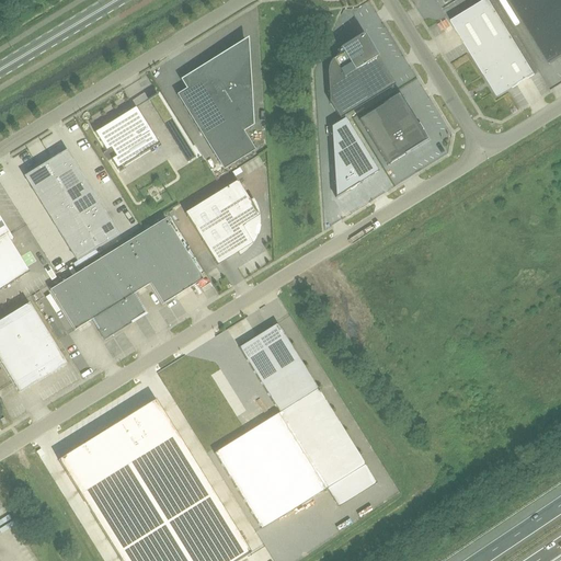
[(436,0),(444,11),(460,0),(436,0)]
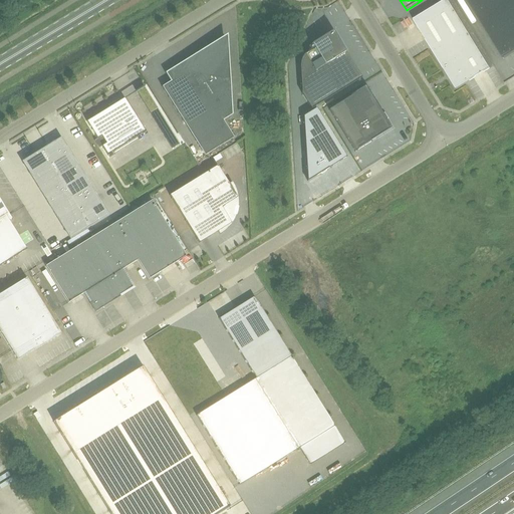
[(447,0),(445,0),(413,20),(442,68),(443,68),(456,88),(469,80),(470,81),(490,68),(447,0)]
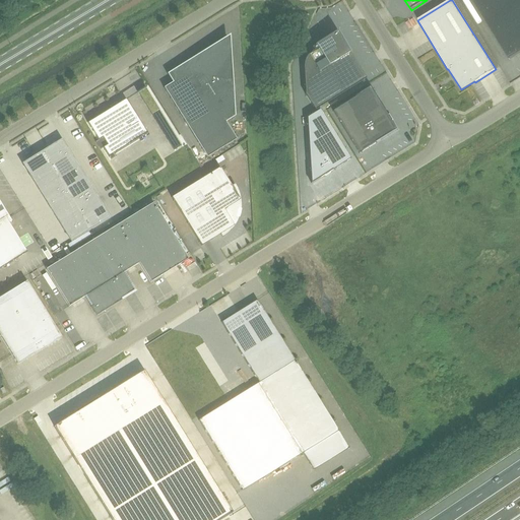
[(519,0),(471,0),(509,61),(519,53),(519,0)]
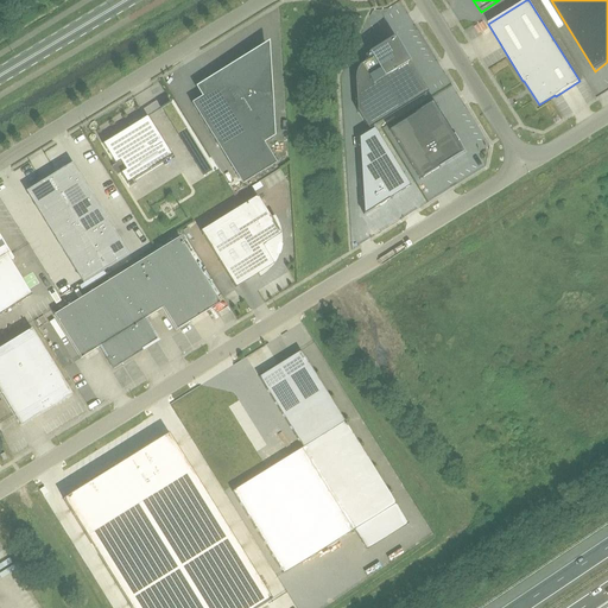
[(423,95),(428,92),(424,86),(424,87),(418,77),(419,77),(412,67),(410,63),(409,59),(410,58),(407,55),(405,56),(403,52),(405,51),(404,49),(403,50),(393,37),(373,50),(373,49),(368,52),(371,57),(363,61),(365,61),(360,64),(356,69),(355,74),(355,80),(355,89),(356,111),(358,113),(359,112),(367,126),(366,126),(368,130),(371,127),(372,126),(420,96),(423,95)]
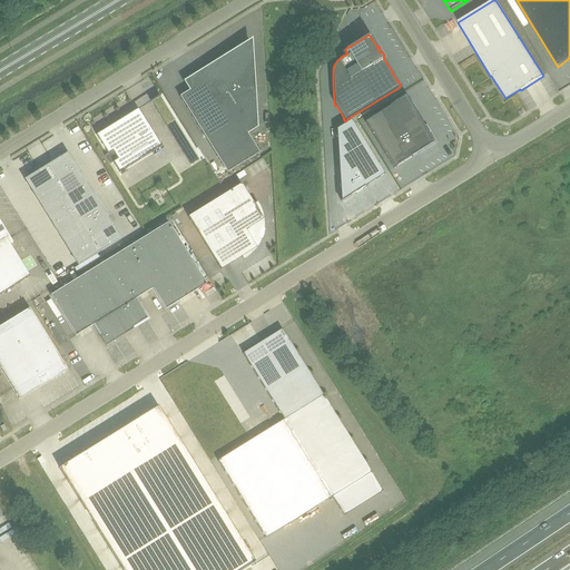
[(253,77),(251,42),(214,65),(213,64),(184,81),(189,91),(179,97),(204,136),(227,174),(259,154),(247,134),(257,128),(255,77),(253,77)]
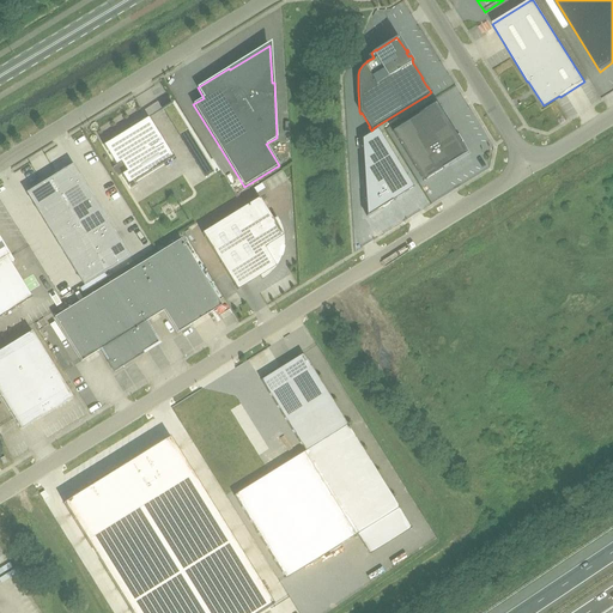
[(469,153),(438,103),(393,132),(424,181),(469,153)]
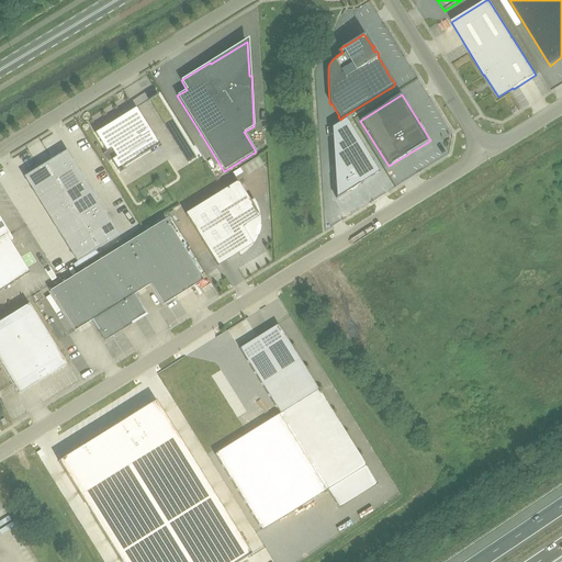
[(98,138),(103,147),(107,152),(111,149),(116,157),(111,160),(117,170),(119,170),(119,169),(158,145),(158,146),(159,145),(146,124),(136,108),(122,116),(121,114),(119,115),(120,117),(102,128),(94,133),(98,138)]
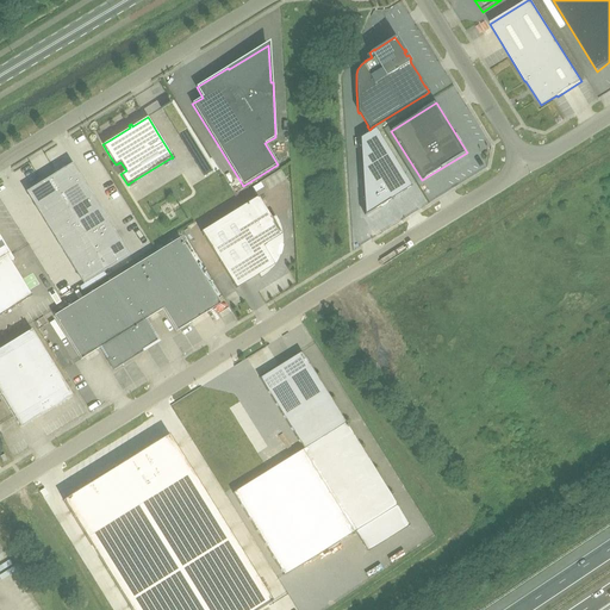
[(375,129),(360,138),(363,199),(363,201),(365,201),(365,216),(375,209),(377,209),(380,206),(381,207),(383,206),(381,205),(386,203),(386,204),(387,203),(391,200),(391,199),(411,187),(375,129)]
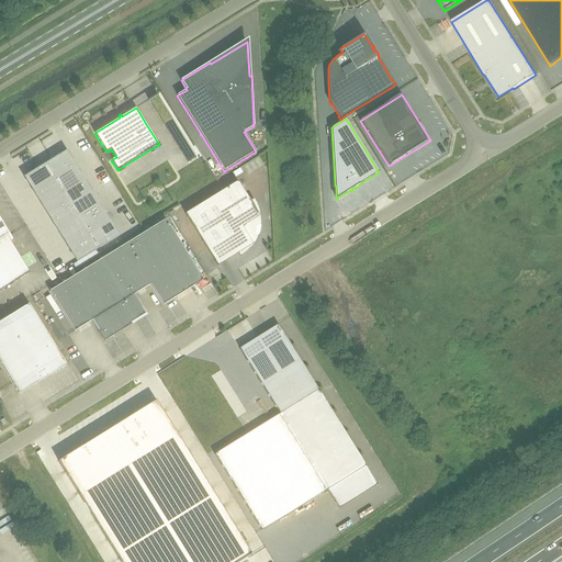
[(190,146),(181,152),(188,163),(197,157),(190,146)]
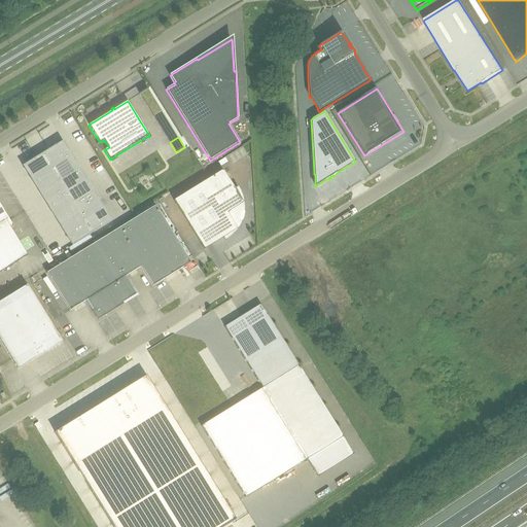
[(63,141),(23,166),(30,178),(30,177),(72,245),(111,221),(69,153),(70,152),(63,141)]
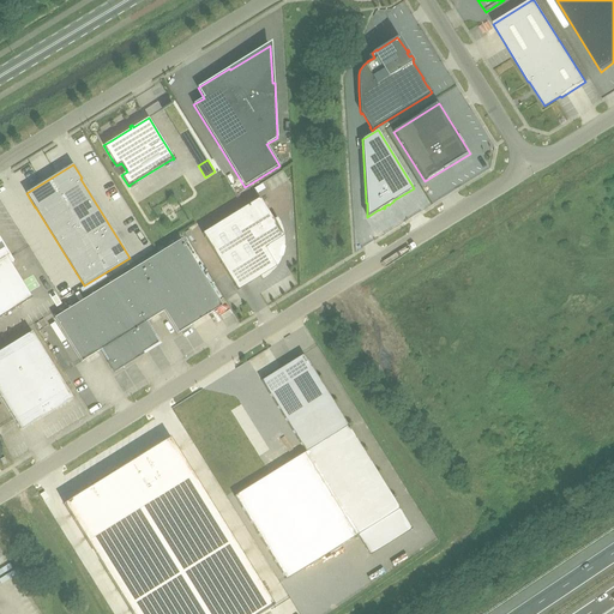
[(281,262),(282,259),(283,257),(283,256),(284,253),(284,252),(284,250),(284,247),(286,246),(286,244),(286,240),(286,239),(284,236),(284,234),(284,233),(283,232),(283,228),(282,226),(280,223),(278,221),(277,218),(274,221),(259,198),(203,234),(238,292),(246,286),(259,277),(262,281),(264,281),(266,278),(270,276),(271,275),(274,272),(276,270),(278,266),(280,264),(281,263),(281,262)]
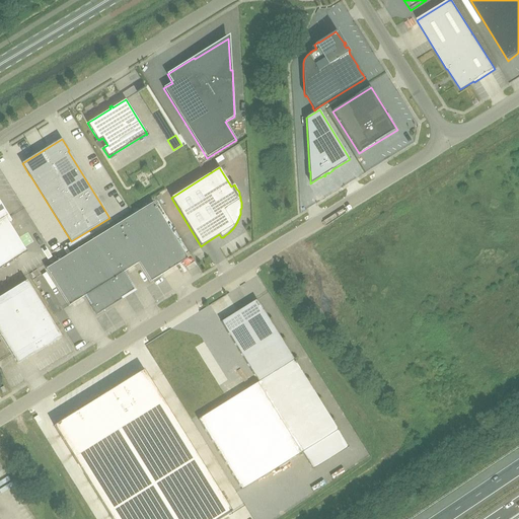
[(139,263),(151,282),(188,258),(153,203),(46,270),(69,306),(86,295),(92,306),(91,307),(93,310),(96,315),(101,312),(109,307),(122,300),(121,298),(134,291),(123,273),(139,263)]
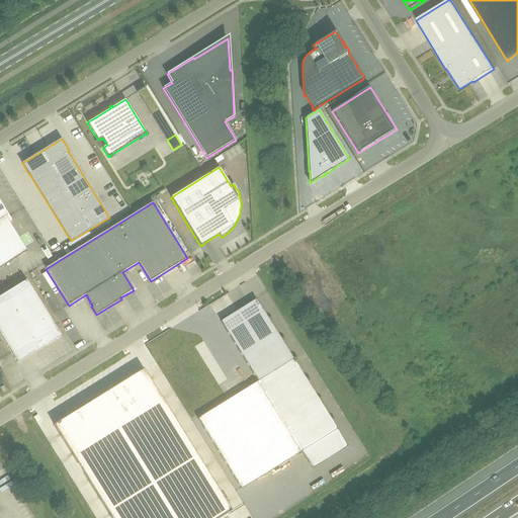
[(4,210),(3,210),(0,204),(0,268),(27,251),(5,217),(7,216),(4,210)]
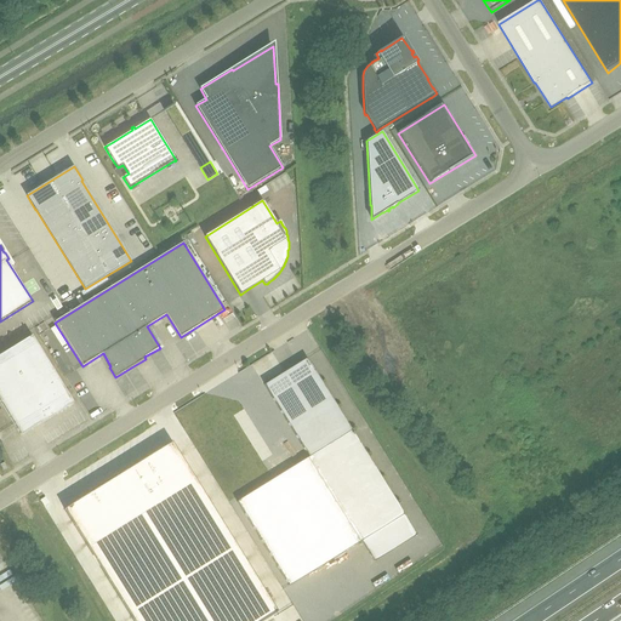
[(73,404),(32,336),(0,355),(0,400),(21,434),(69,404),(70,405),(73,404)]
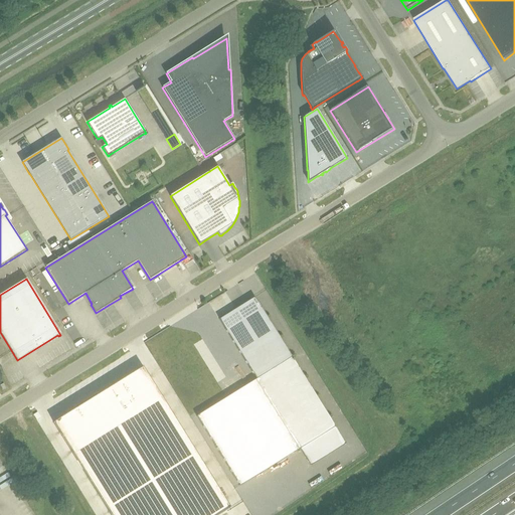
[(198,415),(196,416),(240,486),(300,450),(336,426),(293,357),(254,297),(219,319),(256,379),(226,397),(198,415)]
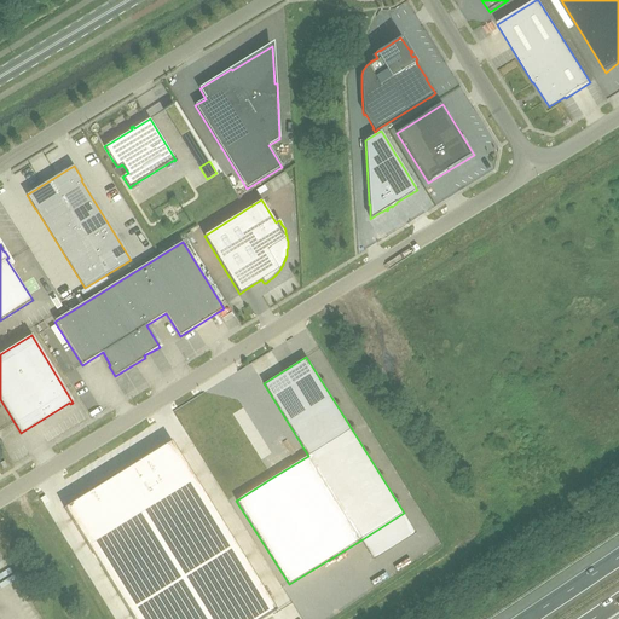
[(172,441),(64,508),(132,618),(262,618),(277,611),(172,441)]
